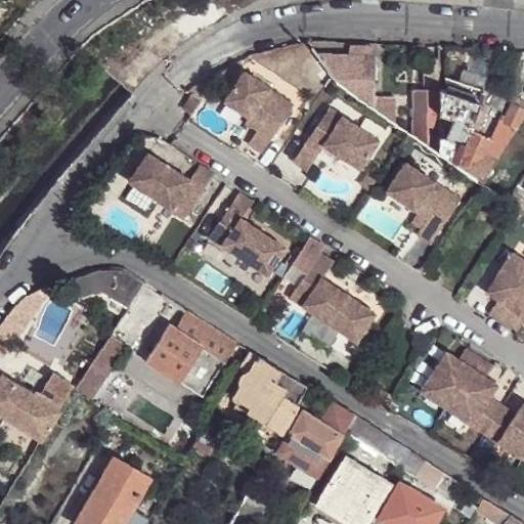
[(349,88),(393,121),(395,98),(374,97),(376,58),(362,56),(347,55),(318,53),(339,79),(349,88)]
